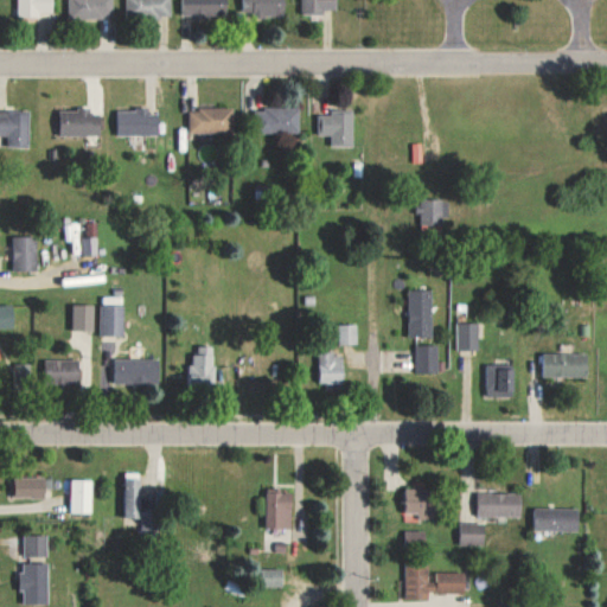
[(18,0),(19,14),(55,13),(53,0),(18,0)]
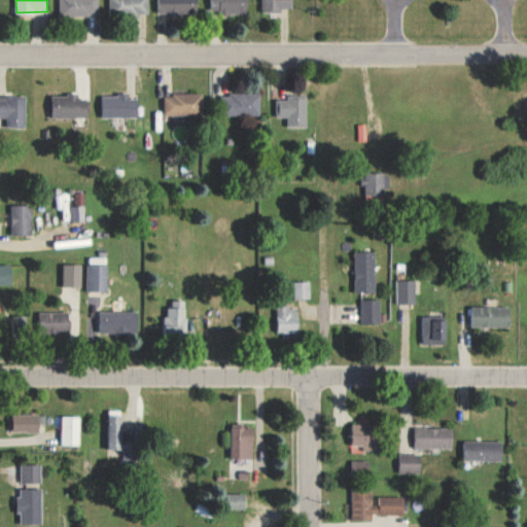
[(60,0),(61,15),(100,15),(99,0),(60,0)]
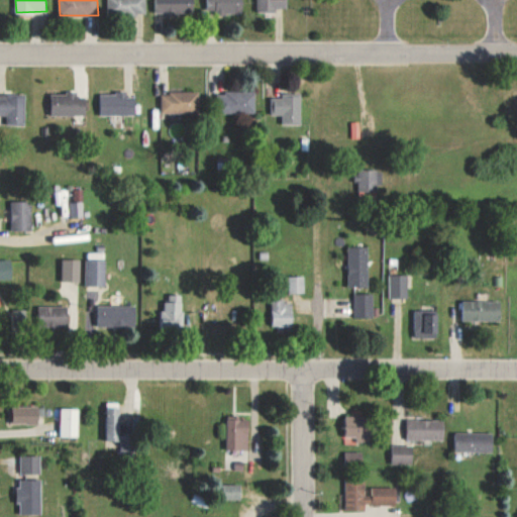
[(146,0),(108,0),(108,14),(146,14),(146,0)]
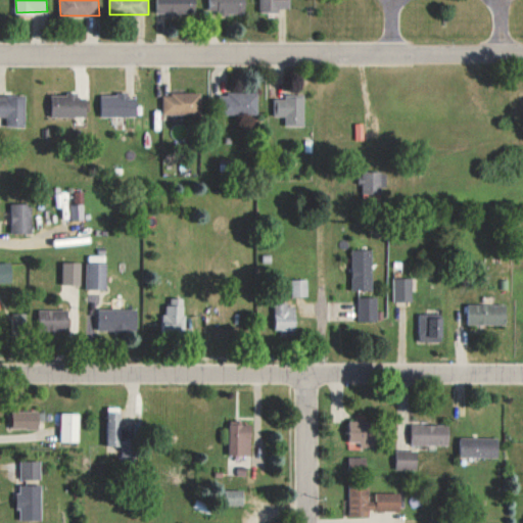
[(158,0),(158,14),(196,14),(196,0),(158,0)]
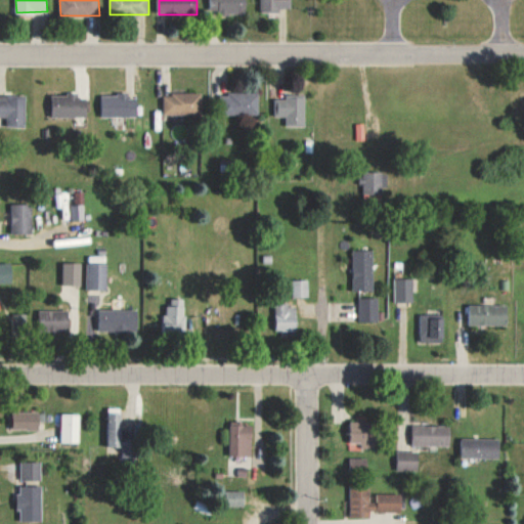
[(247,0),(211,0),(212,13),(248,12),(247,0)]
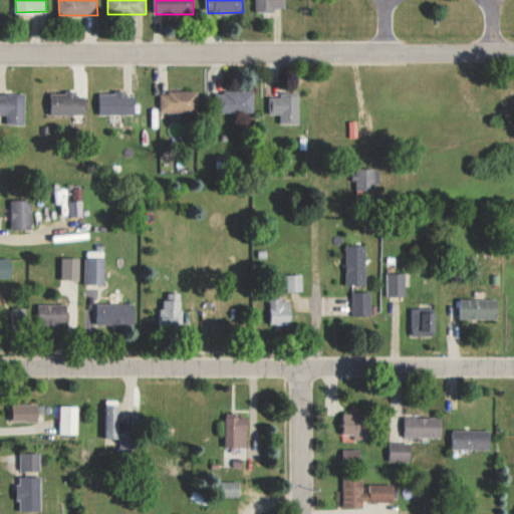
[(285,0),(256,0),(257,12),(276,12),(275,8),(286,8),(285,0)]
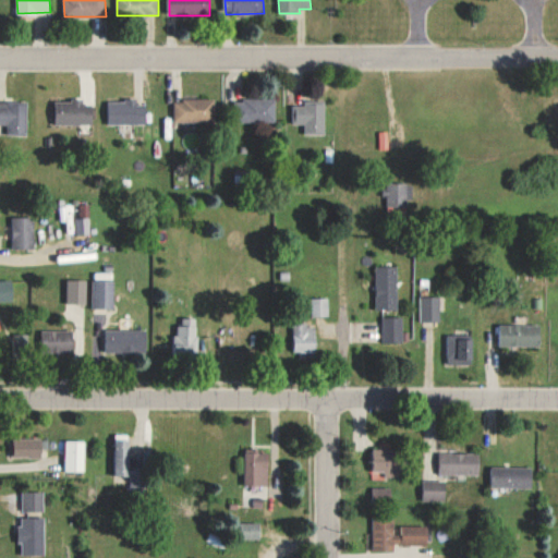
[(276,98),(242,97),(242,121),(276,122),(276,98)]
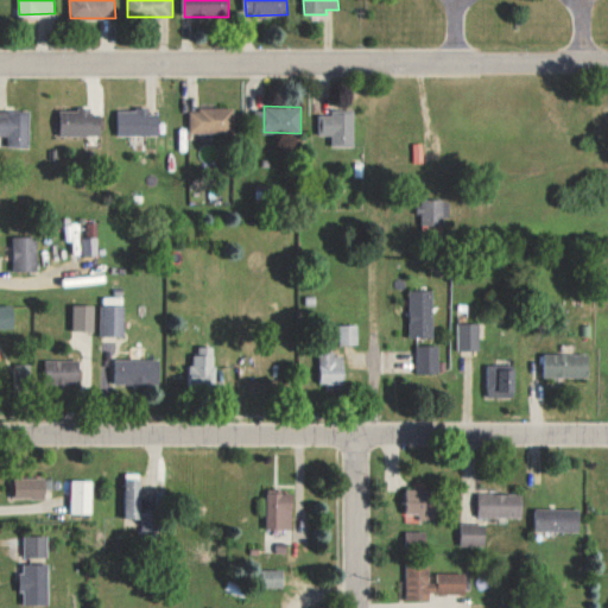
[(190,133),(236,132),(235,107),(190,108),(190,133)]
